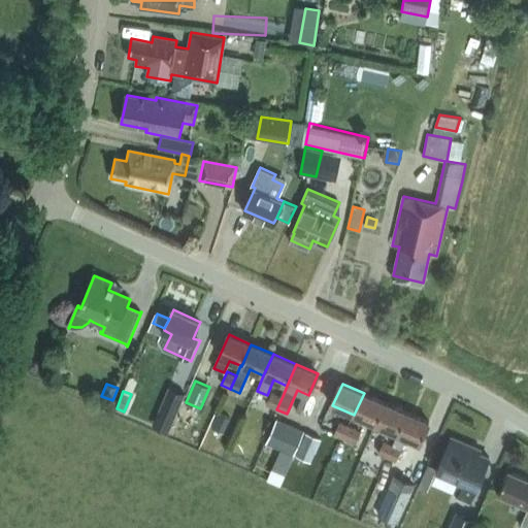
[(276,409),(283,396),(271,391),(265,404),(276,409)]
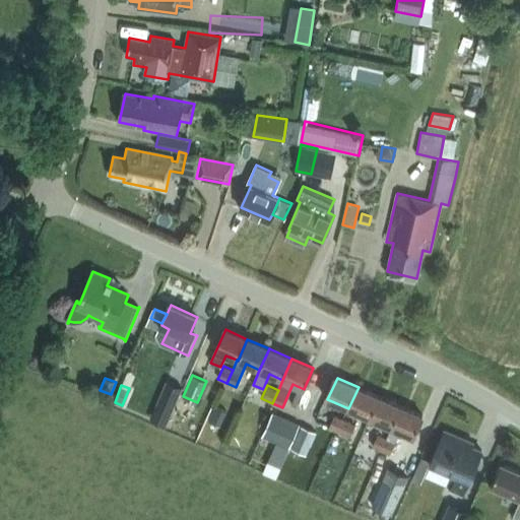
[(371,418),(380,396),(359,387),(348,408),(369,417),(371,418)]
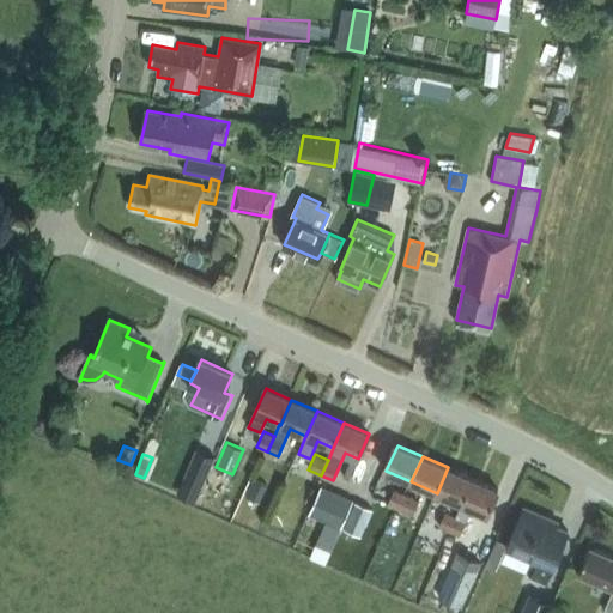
[(448,467),(437,493),(463,504),(475,479),(448,467)]
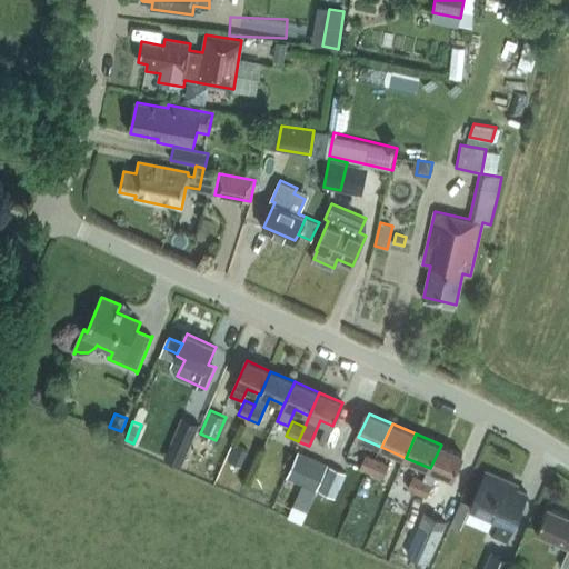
[(168,460),(181,467),(190,447),(177,441),(168,460)]
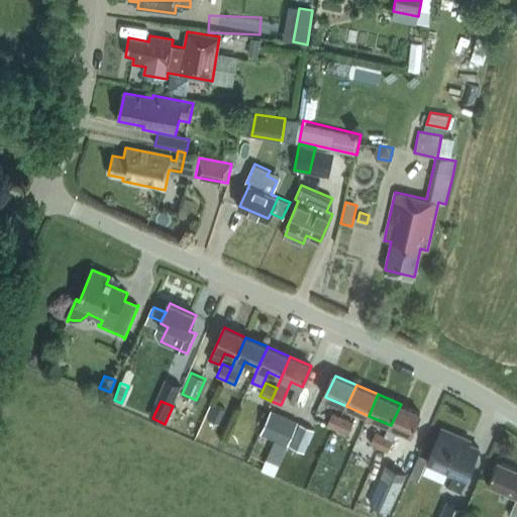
[(391,425),(386,436),(381,449),(388,452),(398,428),(412,434),(421,413),(401,404),(391,425)]
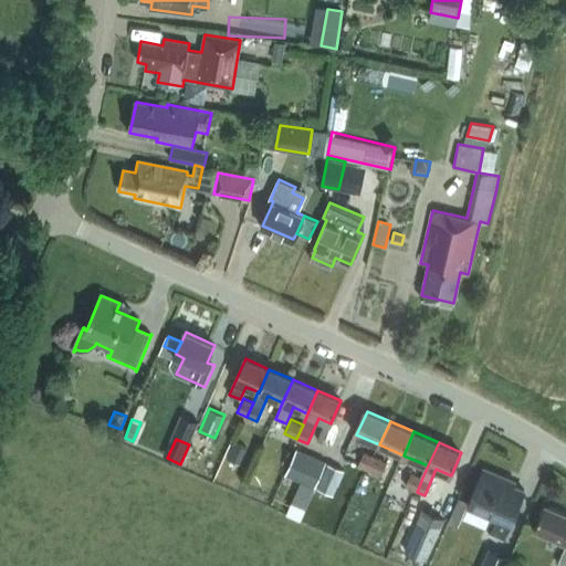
[(296,449),(285,474),(301,481),(314,488),(326,461),(296,449)]
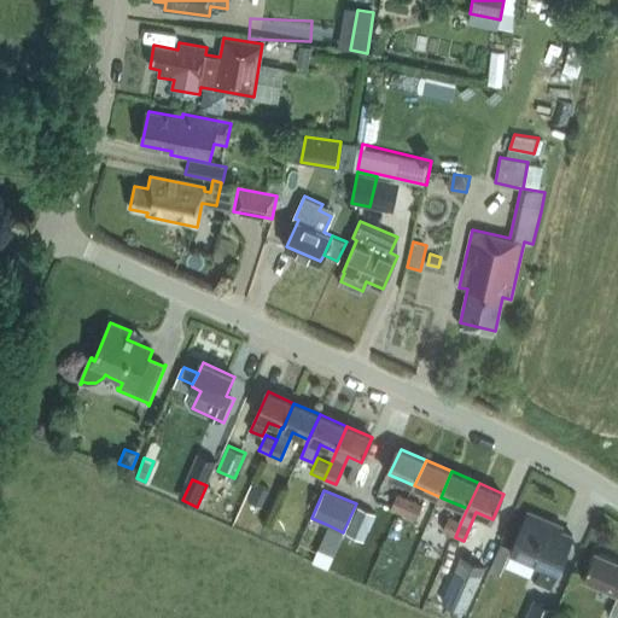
[(400,495),(394,509),(402,514),(406,516),(412,500),(400,495)]
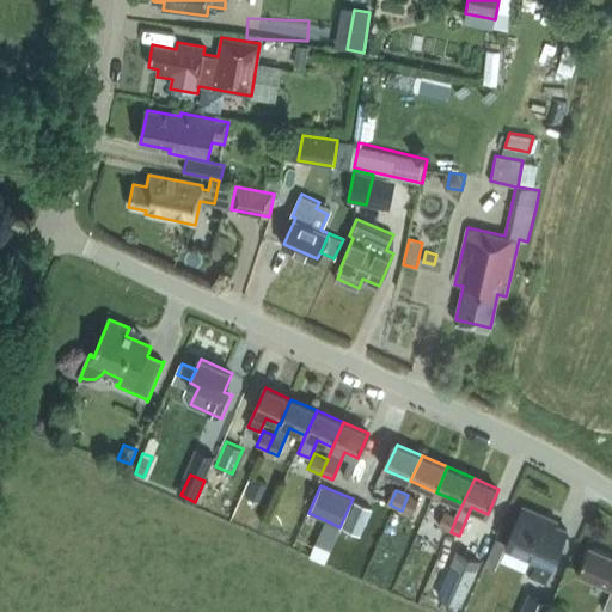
[(408,495),(402,510),(412,515),(418,501),(408,495)]
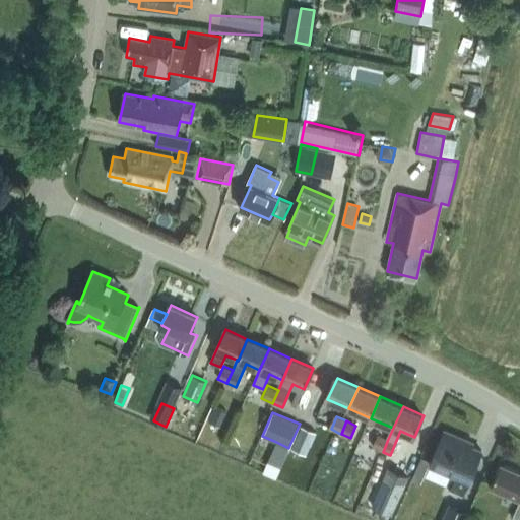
[(302,426),(293,448),(305,453),(315,431),(302,426)]
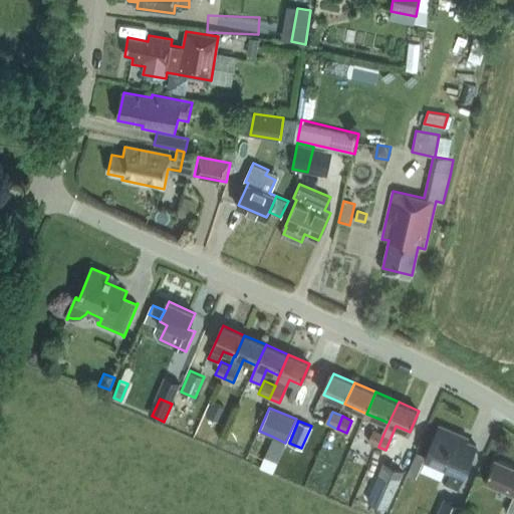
[(447,484),(459,489),(465,474),(477,447),(457,439),(457,436),(454,432),(440,426),(426,457),(453,469),(447,484)]
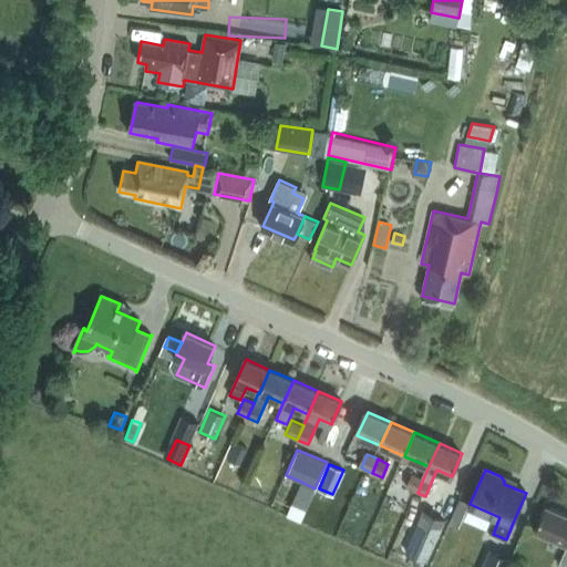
[(409,488),(418,493),(423,478),(415,475),(409,488)]
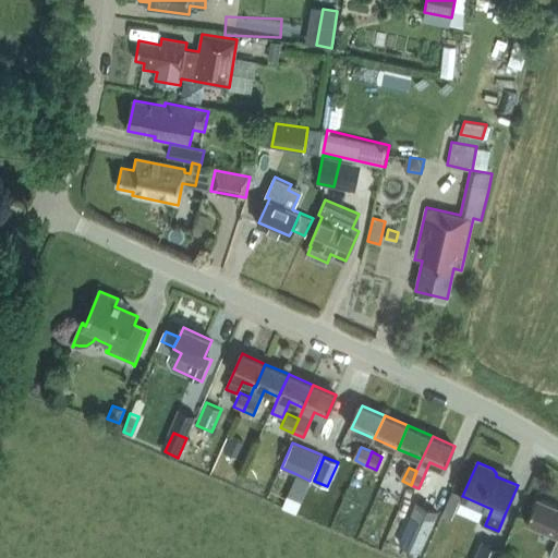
[(296,474),(282,506),(296,512),(305,493),(310,481),(296,474)]
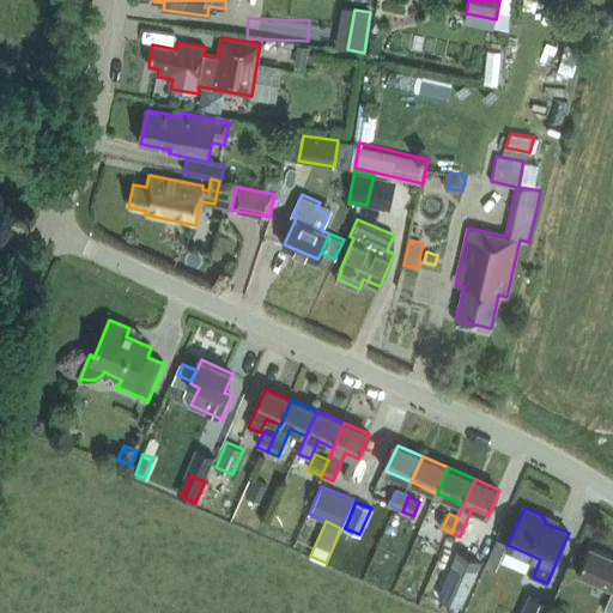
[(608,612),(612,612),(612,557),(592,548),(581,575),(612,588),(612,596),(607,612),(608,612)]
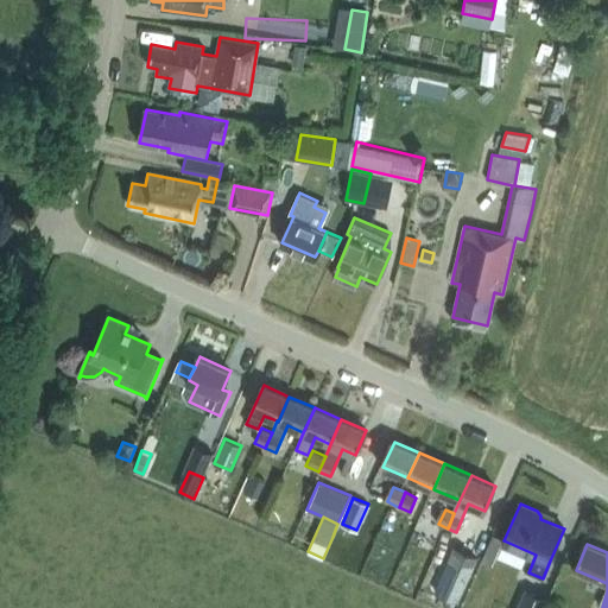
[(435,591),(457,601),(476,557),(454,548),(435,591)]
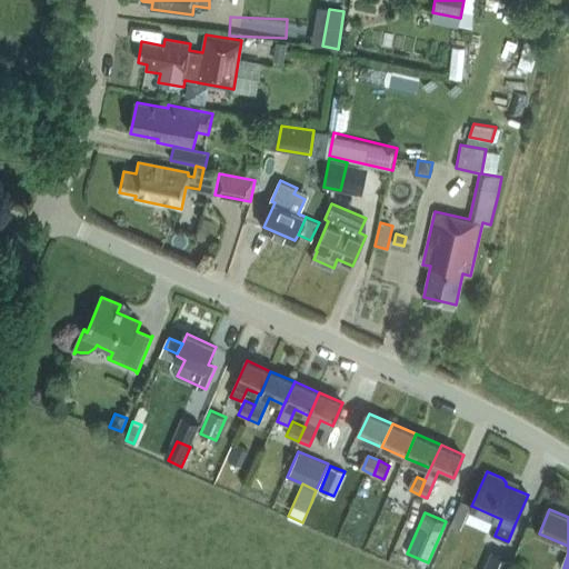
[(508,568),(512,560),(491,550),(482,568),(508,568)]
